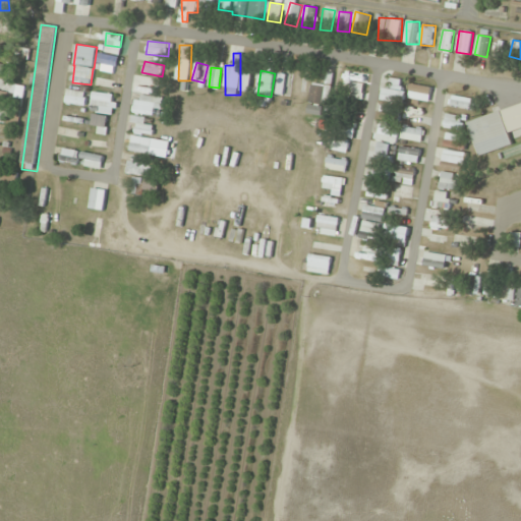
[(309,103),(328,106),(333,74),(328,73),(327,84),(312,82),(309,103)]
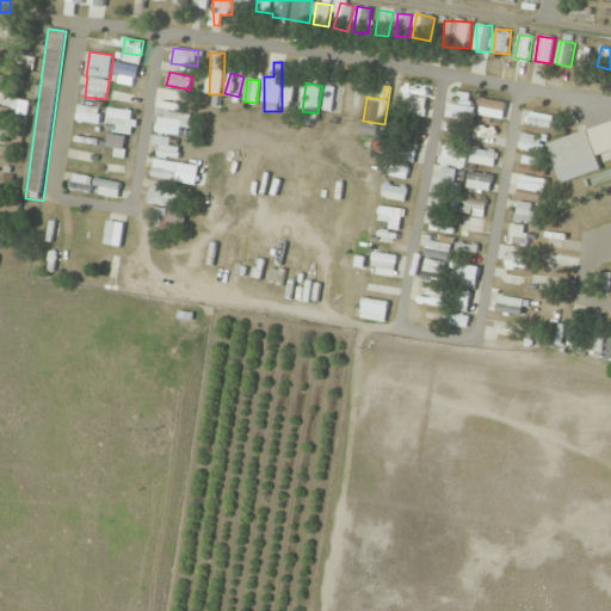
[(426,116),(429,88),(406,86),(403,113),(426,116)]
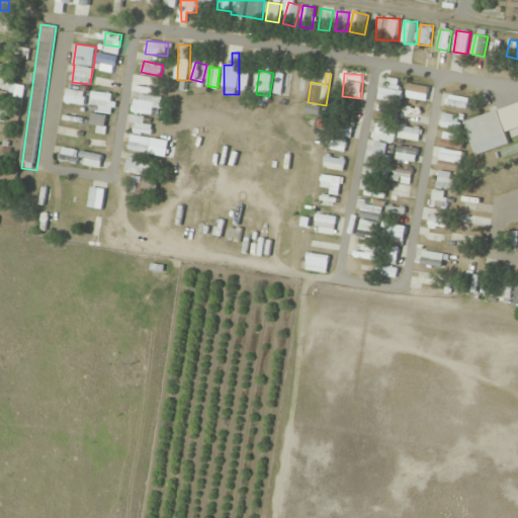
[(306,76),(293,75),(291,96),(304,97),(306,76)]
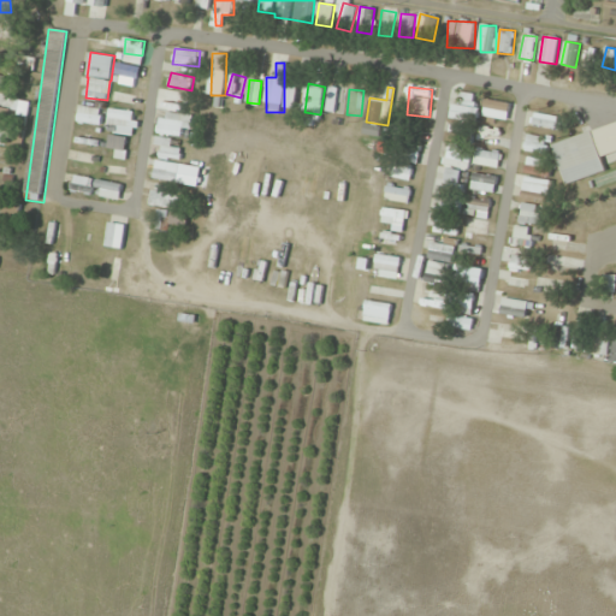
[(508,120),(511,104),(486,99),(483,116),(508,120)]
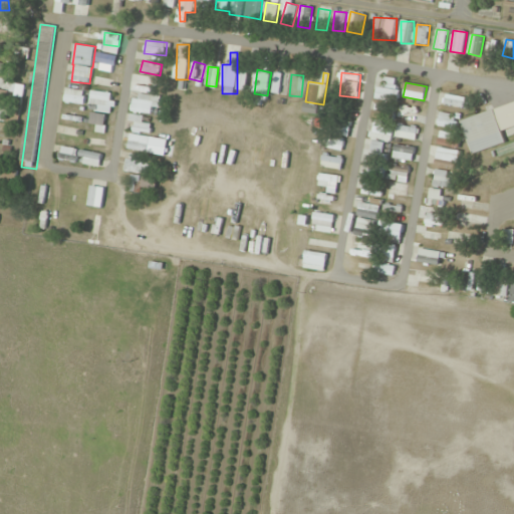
[(401,90),(379,86),(377,97),(399,102),(401,90)]
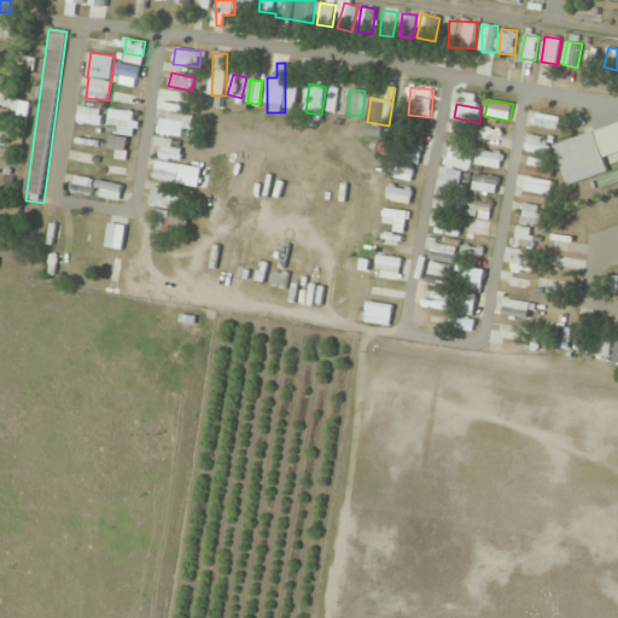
[(105,111),(81,105),(77,121),(101,127),(105,111)]
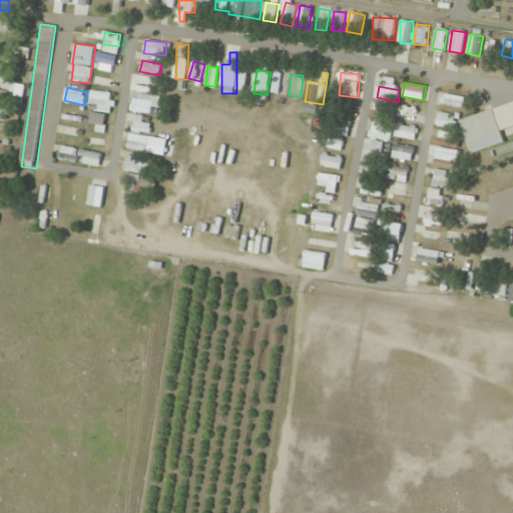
[(117,96),(94,89),(88,106),(111,114),(117,96)]
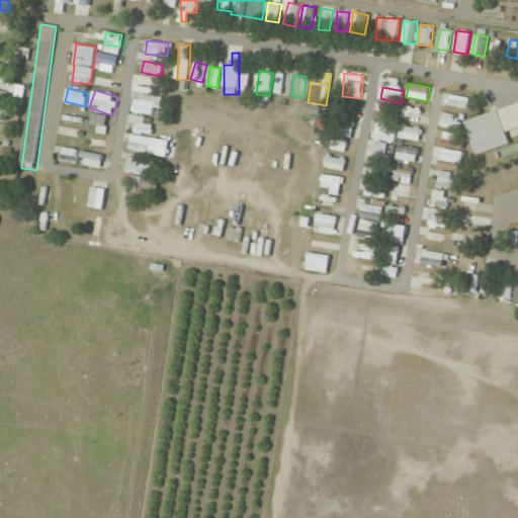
[(162,97),(135,94),(133,111),(160,115),(162,97)]
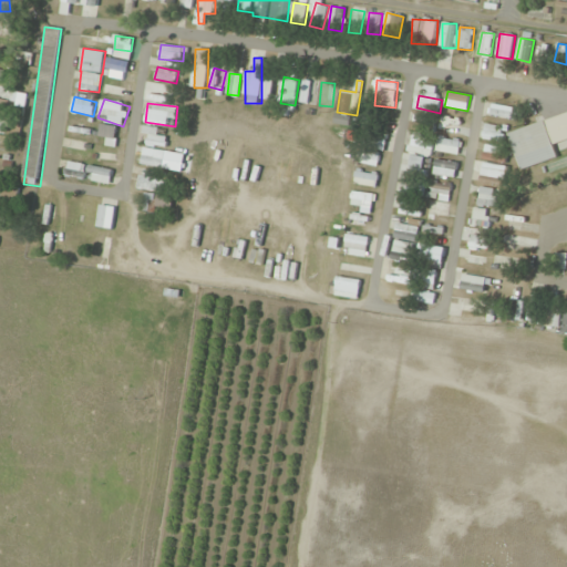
[(515,109),(491,103),(488,115),(512,121),(515,109)]
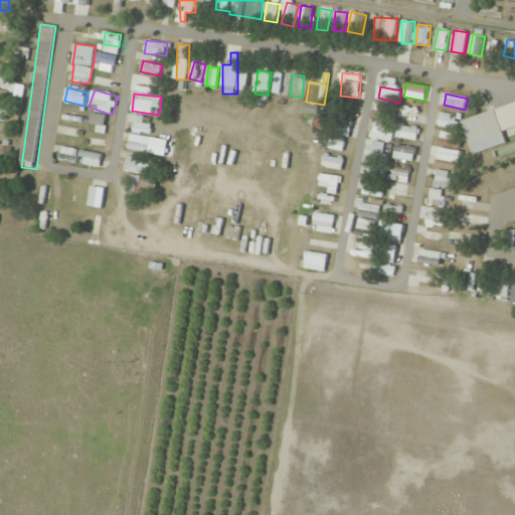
[(514,103),(462,120),(473,154),(508,144),(504,131),(514,127),(514,103)]
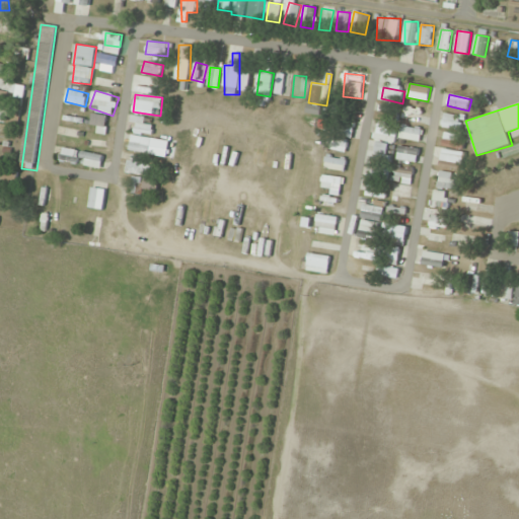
[(377,117),(396,122),(399,108),(380,104),(377,117)]
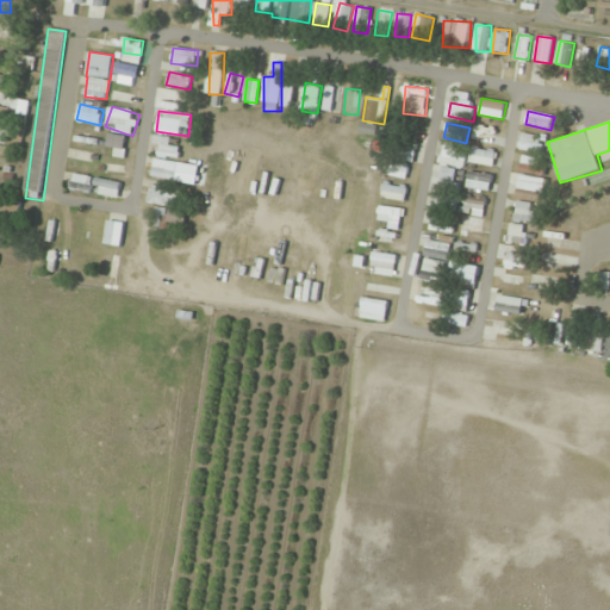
[(473,139),(495,143),(497,131),(475,128),(473,139)]
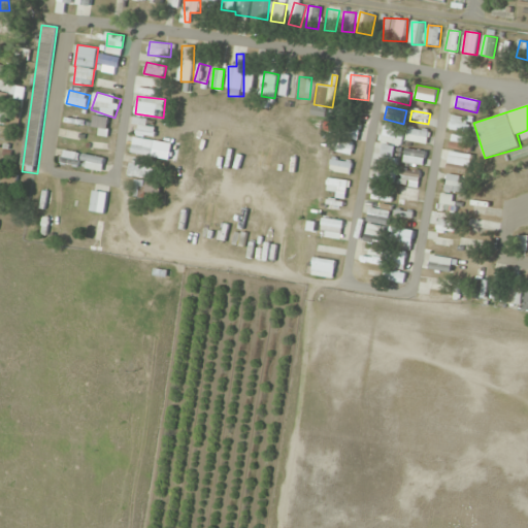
[(110,120),(94,116),(91,129),(108,132),(110,120)]
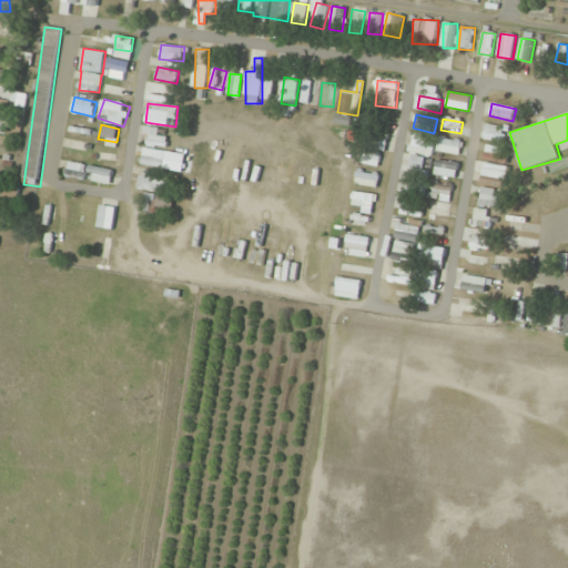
[(484,140),(505,142),(506,127),(486,124),(484,140)]
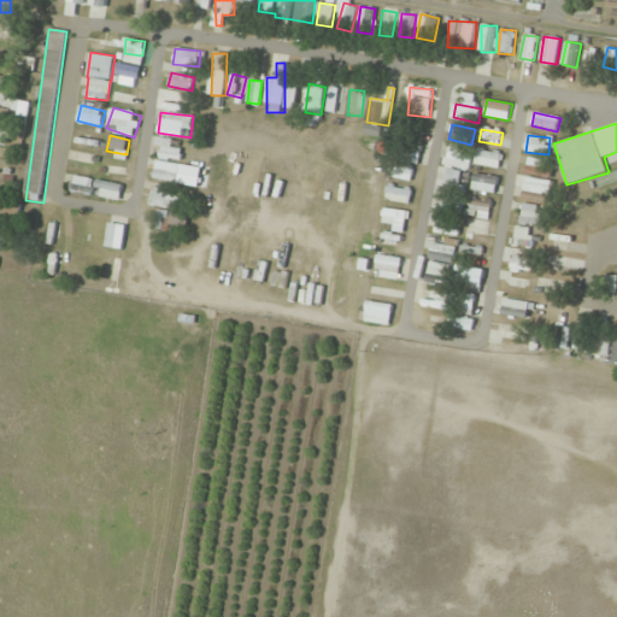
[(159,158),(182,158),(182,141),(159,141),(159,158)]
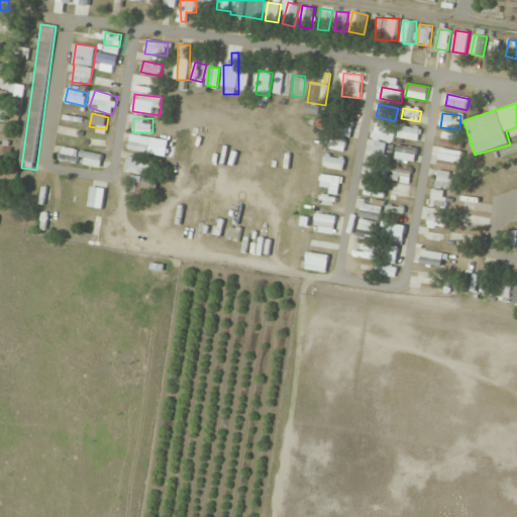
[(393,143),(395,130),(374,126),(372,139),(393,143)]
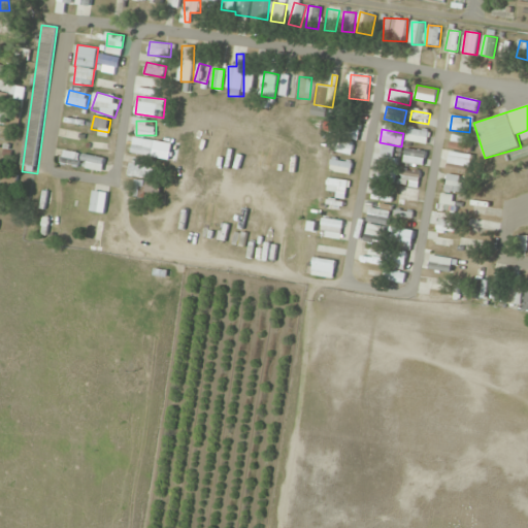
[(429,142),(429,131),(407,130),(407,142),(429,142)]
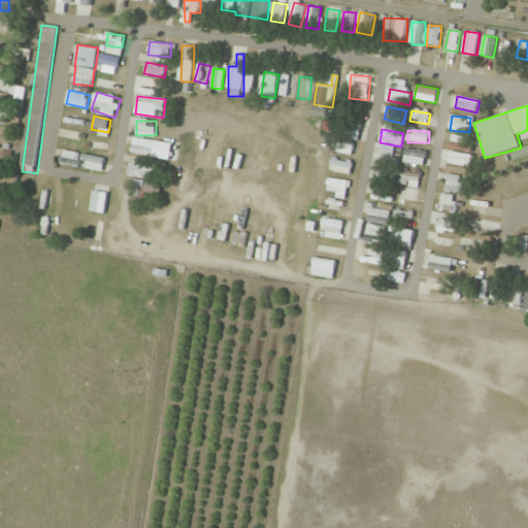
[(133,154),(154,154),(154,138),(133,138),(133,154)]
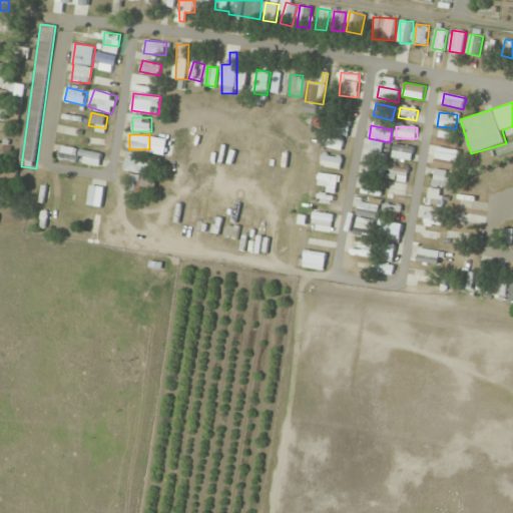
[(324,146),(343,150),(345,140),(326,136),(324,146)]
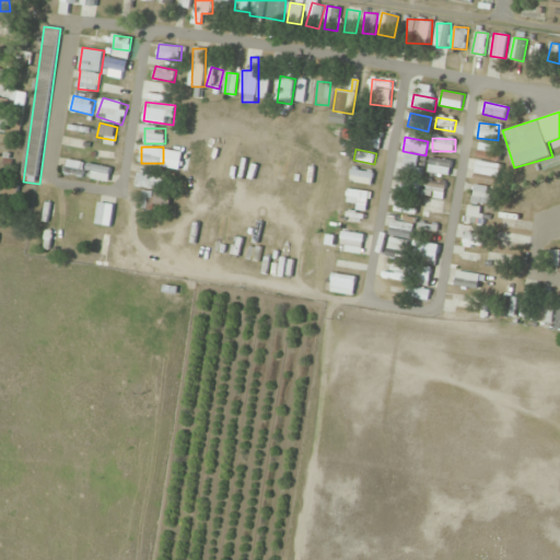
[(428,173),(450,176),(453,161),(430,158),(428,173)]
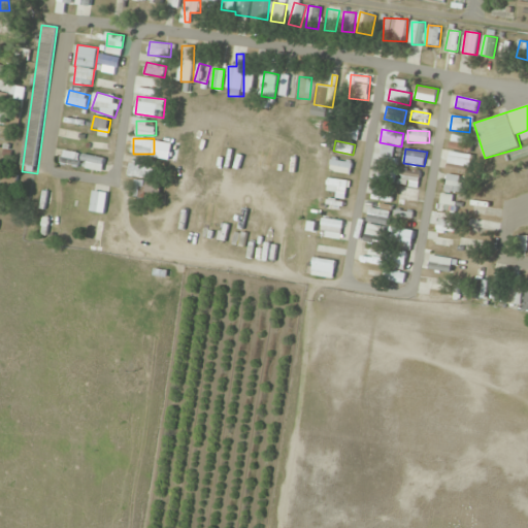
[(77,167),(80,155),(64,152),(61,163),(77,167)]
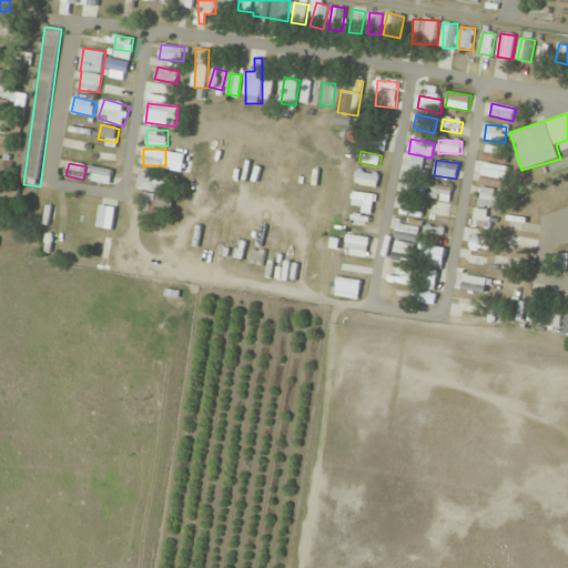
[(111,183),(113,170),(90,166),(88,180),(111,183)]
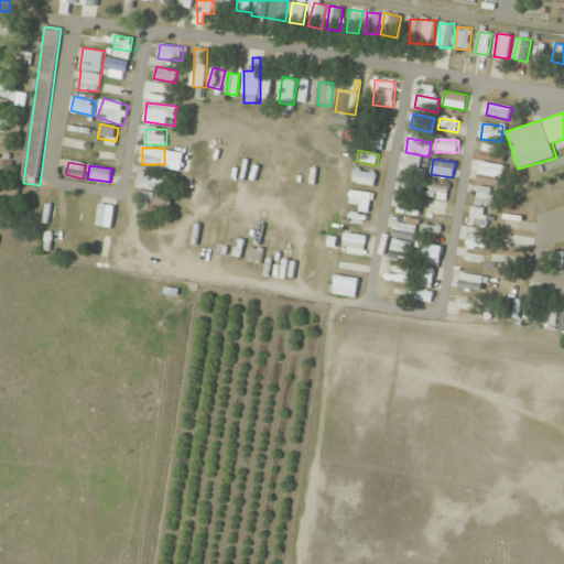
[(353,183),(375,186),(377,173),(355,170),(353,183)]
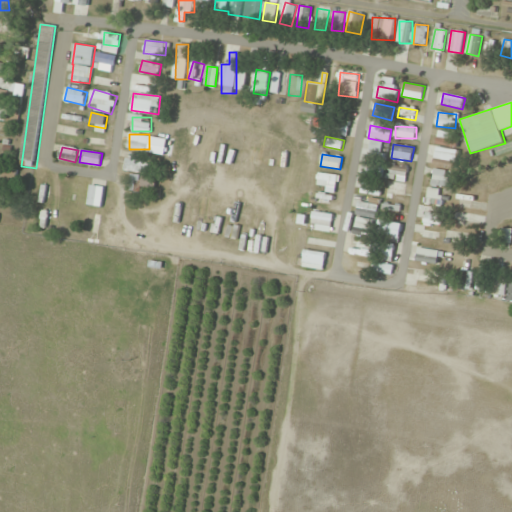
[(149,155),(126,155),(126,171),(149,171),(149,155)]
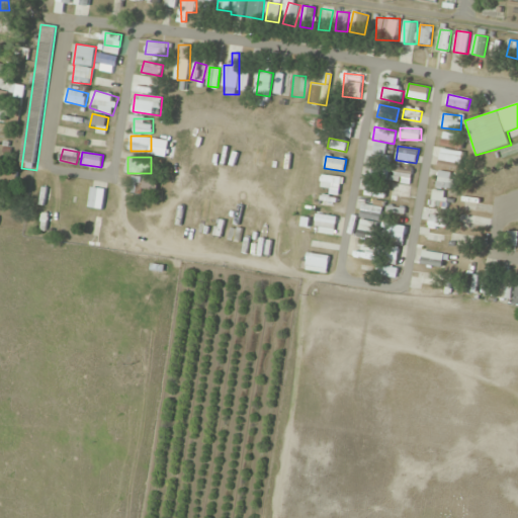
[(366,176),(386,177),(387,166),(367,165),(366,176)]
